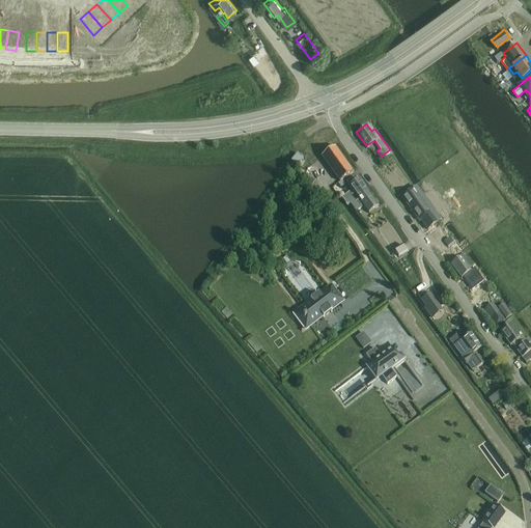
[(322,154),(340,179),(342,177),(354,169),(335,144),(322,154)]
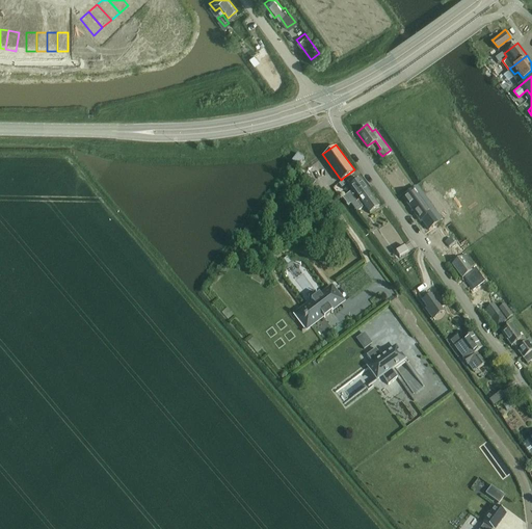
[(297,151),(291,159),(298,164),(303,156),(297,151)]
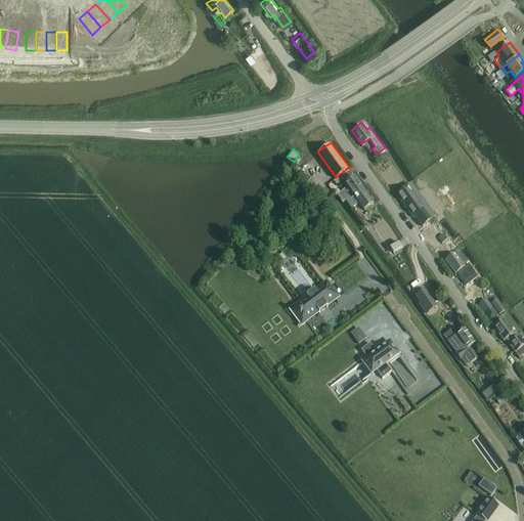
[(349,172),(342,177),(345,181),(346,183),(349,187),(348,189),(345,190),(342,193),(344,196),(346,198),(346,199),(363,186),(354,174),(351,176),(349,172)]
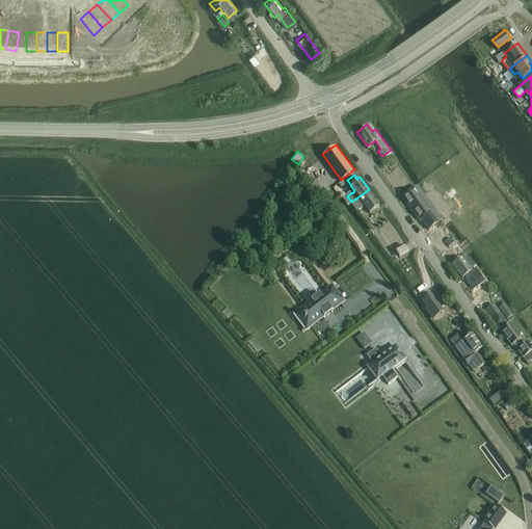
[(417,185),(403,195),(421,218),(422,217),(429,227),(442,218),(417,185)]
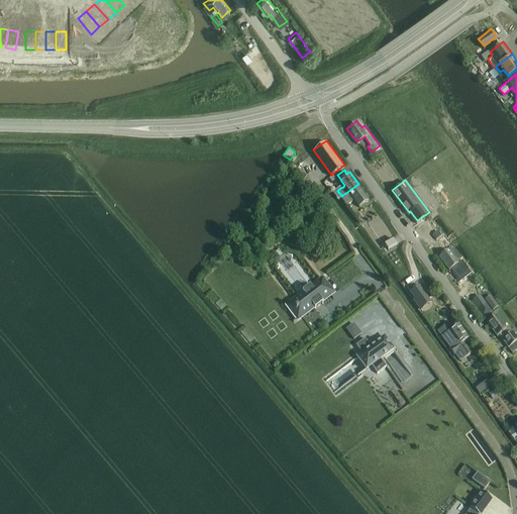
[(358,184),(341,196),(346,203),(354,198),(358,204),(368,197),(358,184)]
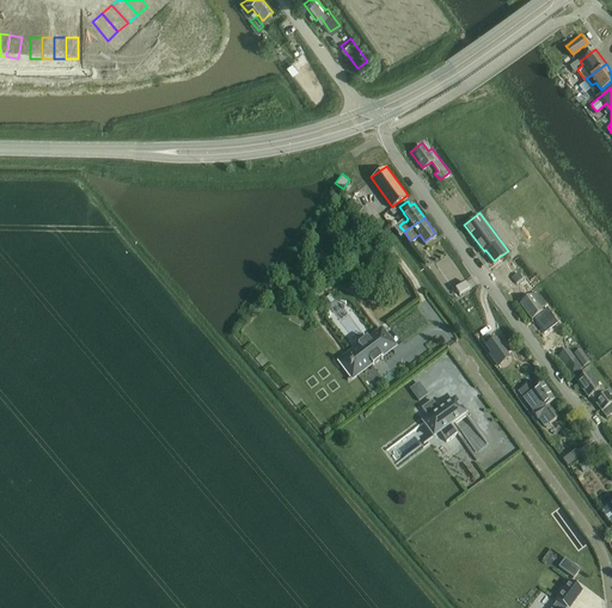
[(513,274),(507,278),(510,284),(518,280),(513,274)]
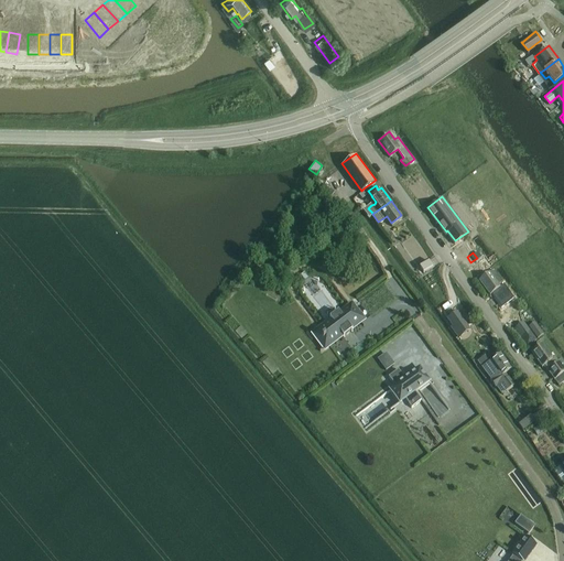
[(423,270),(431,265),(433,263),(429,258),(420,265),(423,270)]
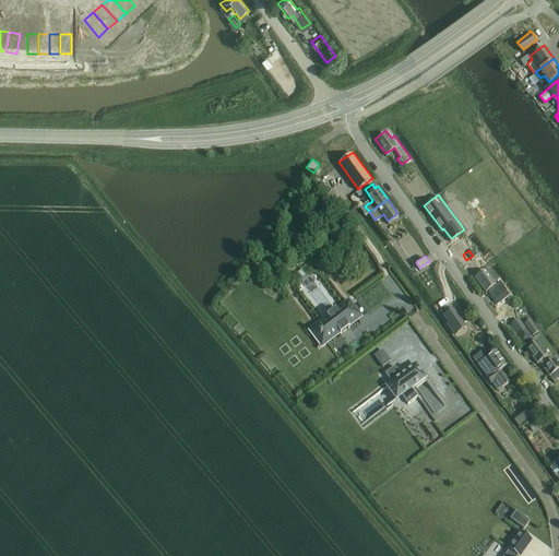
[(489,265),(475,275),(486,290),(498,281),(496,278),(497,276),(489,265)]
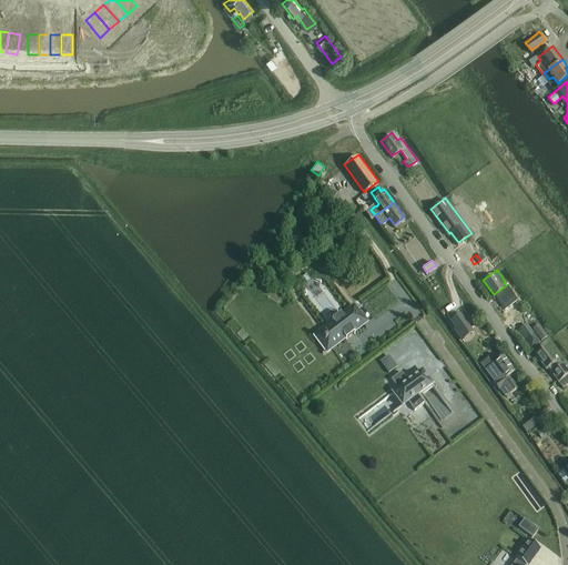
[(351,304),(313,332),(327,351),(365,323),(351,304)]
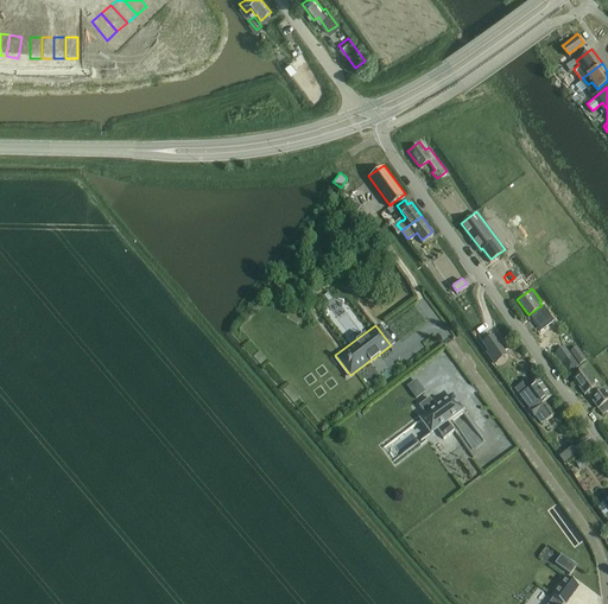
[(493,332),(482,339),(495,360),(507,353),(493,332)]
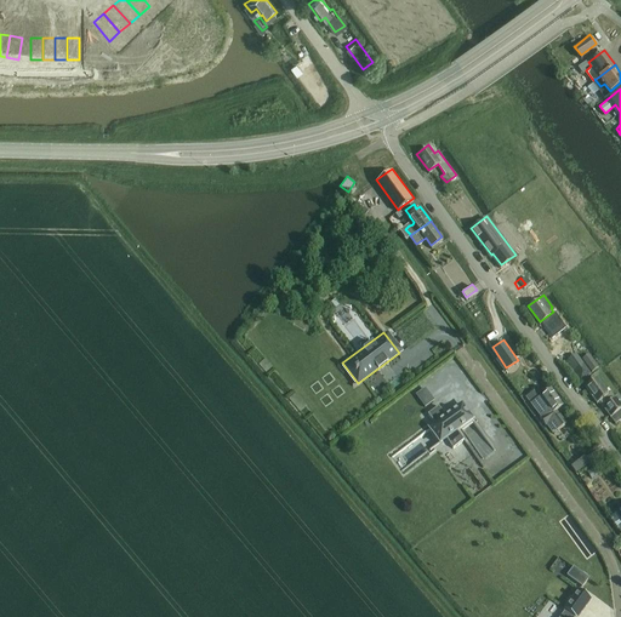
[(598,365),(588,350),(582,355),(592,370),(598,365)]
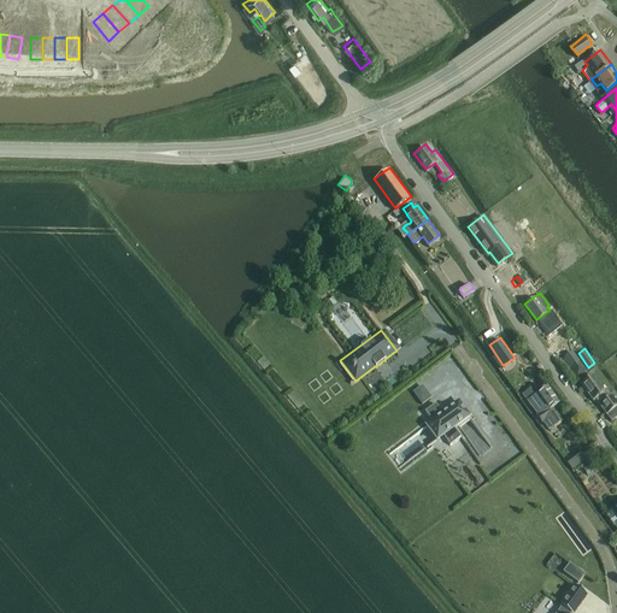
[(599,401),(600,404),(606,412),(616,405),(616,401),(611,393),(606,387),(604,389),(593,373),(582,382),(593,398),(597,396),(600,401),(599,401)]
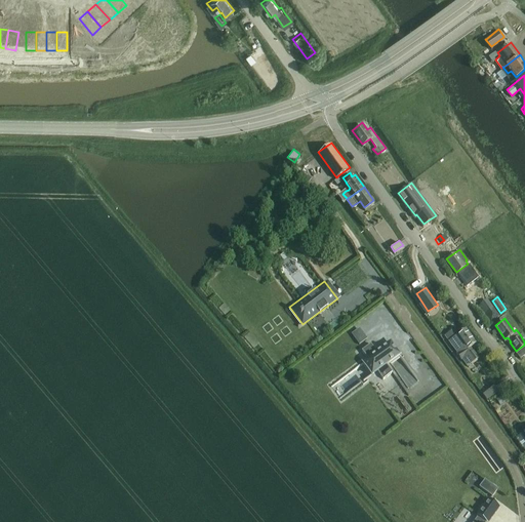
[(461,357),(468,364),(478,356),(470,345),(477,339),(466,326),(456,333),(454,334),(449,339),(457,351),(456,352),(460,358),(461,357)]
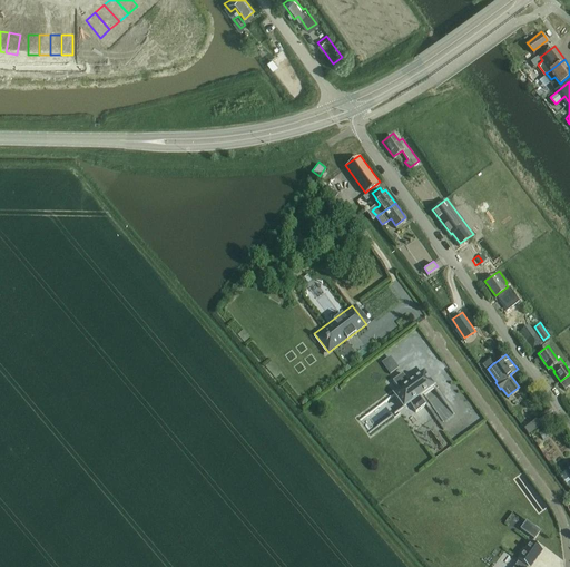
[(403,371),(393,378),(400,387),(394,391),(404,404),(410,401),(415,409),(425,401),(420,393),(434,382),(424,369),(410,380),(403,371)]
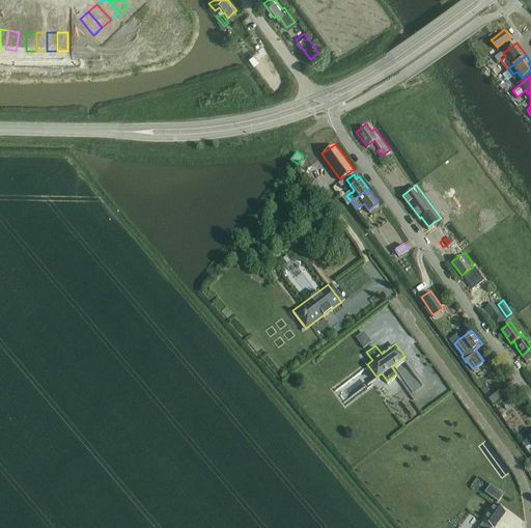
[(491,395),(490,396),(493,401),(494,400),(502,395),(500,392),(499,390),(491,395)]
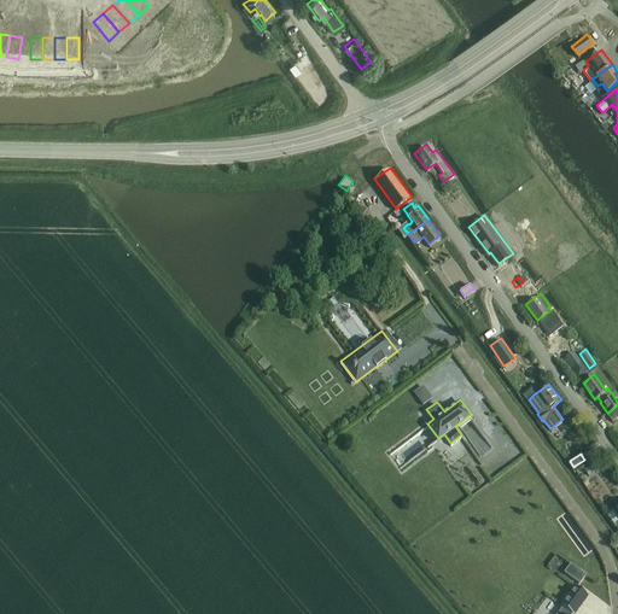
[(617,503),(612,508),(607,512),(617,526),(617,503)]
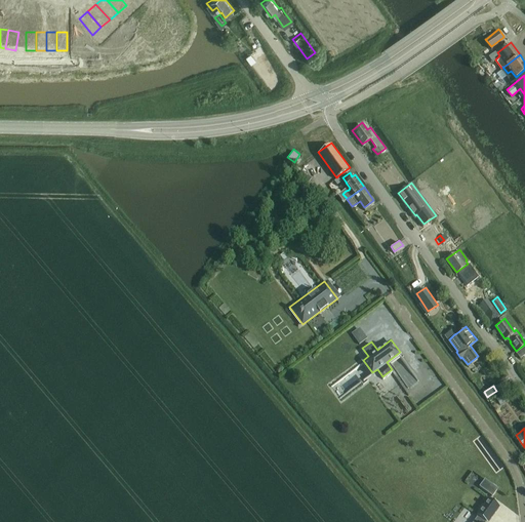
[(484,477),(479,484),(492,494),(497,487),(484,477)]
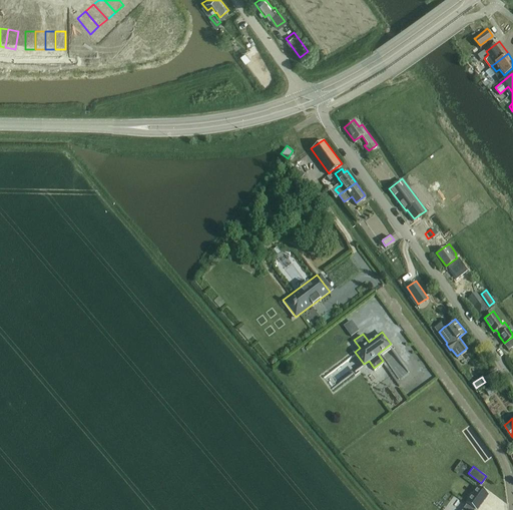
[(473,509),(475,507),(477,508),(488,493),(478,485),(466,501),(468,502),(461,509),(473,509)]
